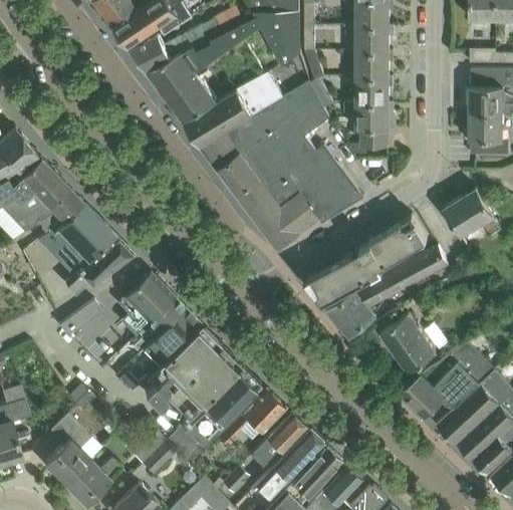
[(152,0),(92,0),(112,26),(152,0)]
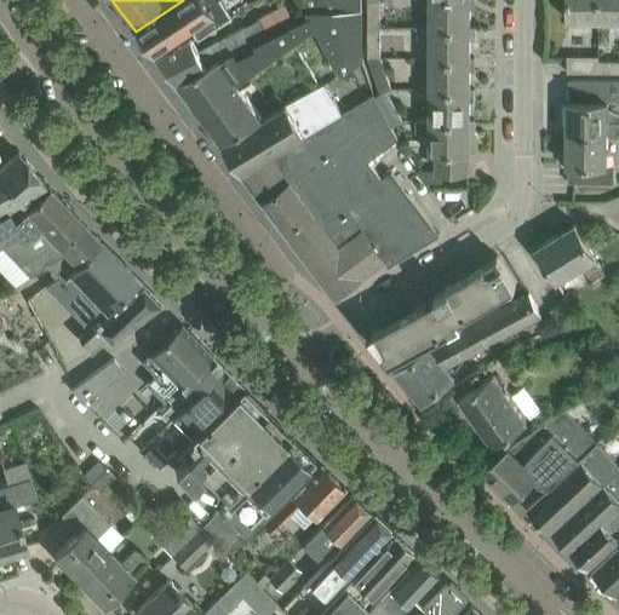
[(183,0),(136,32),(153,55),(173,41),(194,29),(198,36),(256,0),(183,0)]
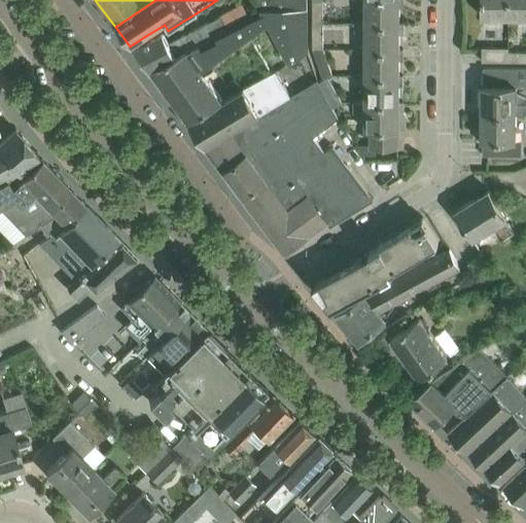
[(149,72),(186,124),(221,103),(200,73),(267,27),(287,66),(306,56),(305,0),(252,0),(259,12),(246,19),(224,29),(210,36),(211,40),(149,72)]
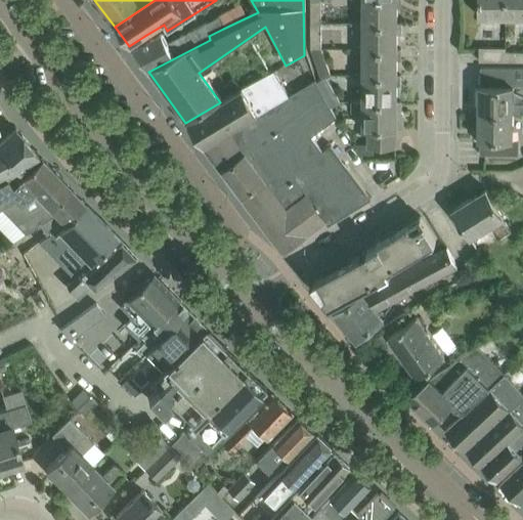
[(309,27),(320,27),(319,0),(309,0),(309,27)]
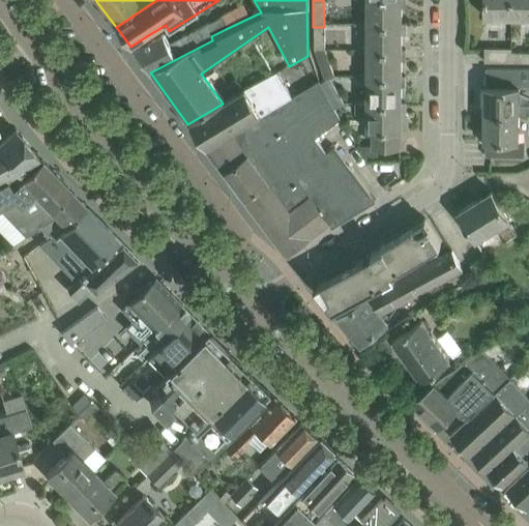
[(510,21),(509,0),(483,0),(483,21),(510,21)]
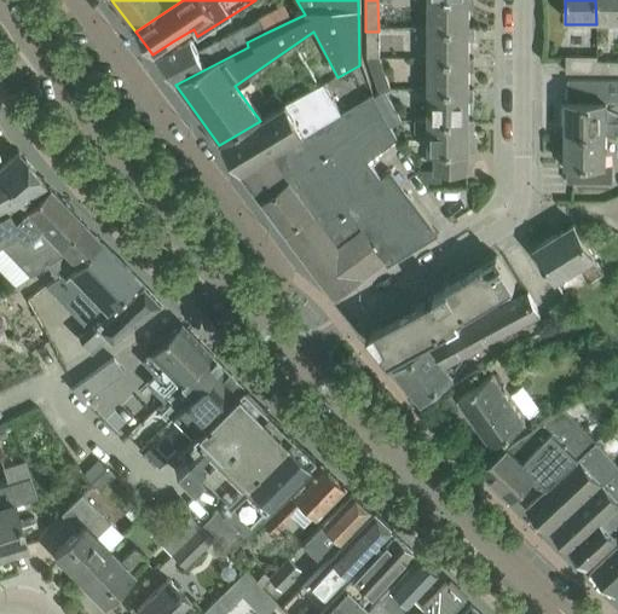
[(617,24),(617,0),(595,0),(596,24),(596,32),(608,32),(608,24),(617,24)]
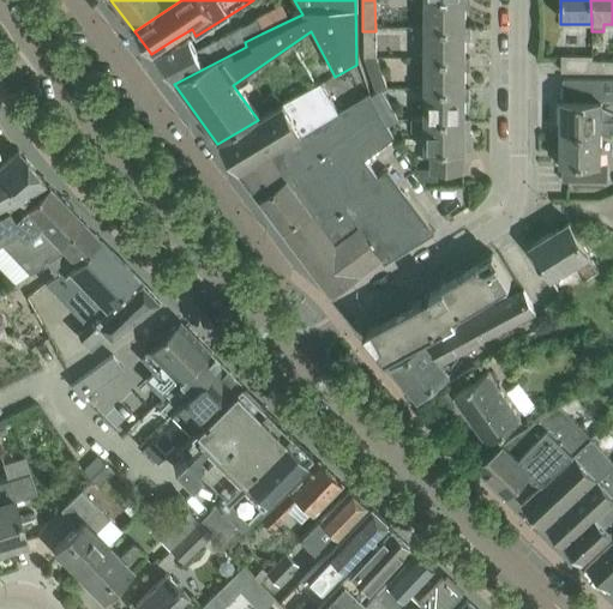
[(464,1),(422,1),(422,31),(464,32),(464,1)]
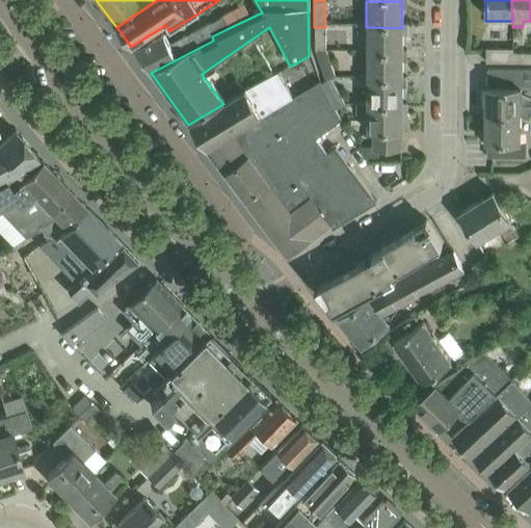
[(134,51),(151,73),(213,41),(212,36),(227,29),(221,19),(169,46),(163,35),(134,51)]
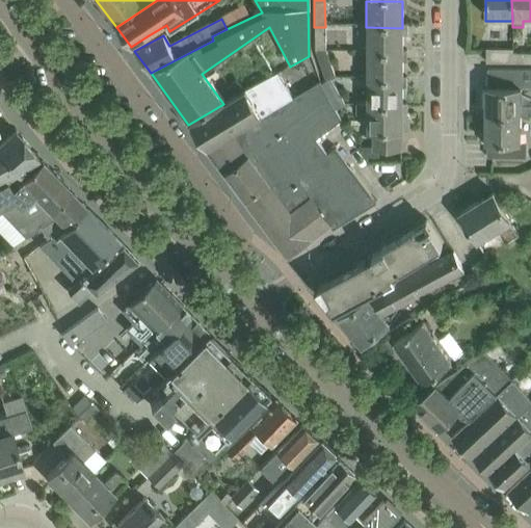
[(325,54),(325,27),(314,27),(314,52),(314,54),(325,54)]
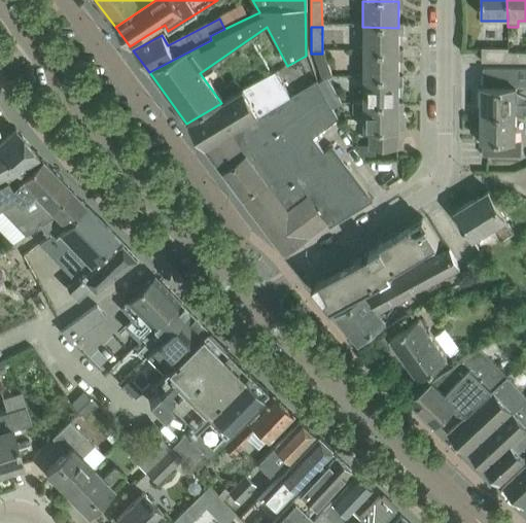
[(398,28),(362,27),(362,54),(398,54),(398,28)]
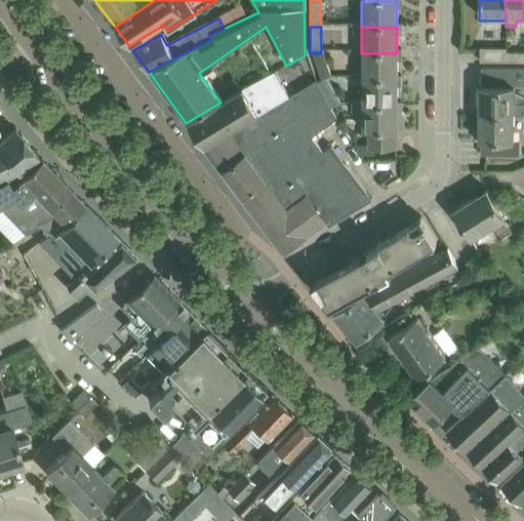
[(359,65),(361,45),(345,44),(343,63),(359,65)]
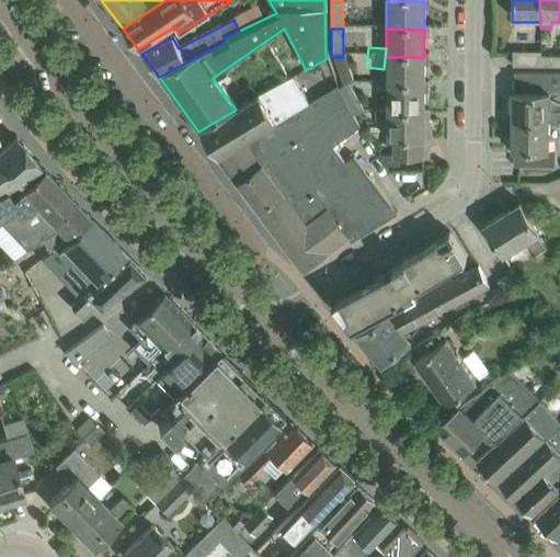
[(539,69),(540,54),(512,54),(512,69),(539,69)]
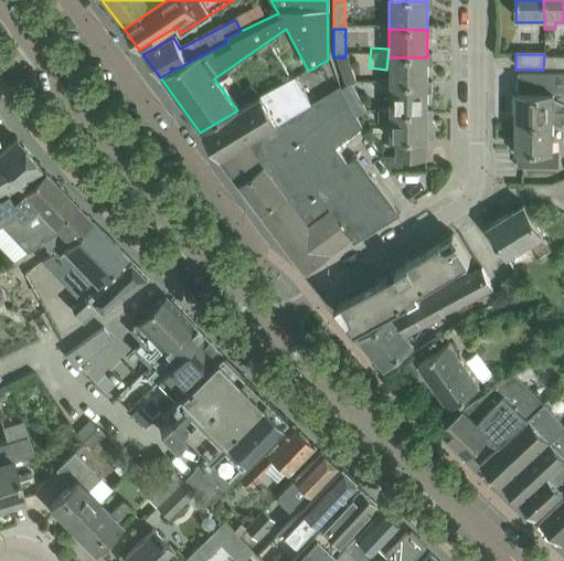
[(563,70),(563,57),(544,59),(544,54),(543,70),(563,70)]
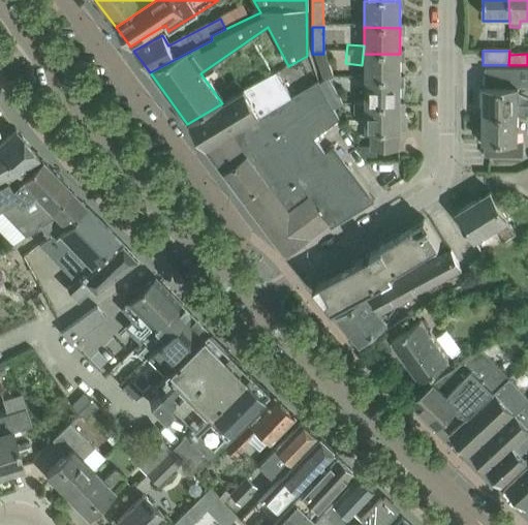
[(312,54),(322,86),(328,84),(333,81),(323,54),(312,54)]
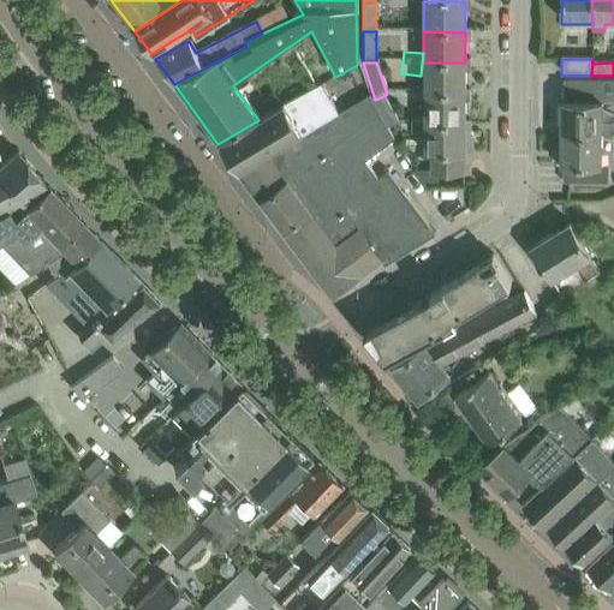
[(465,63),(423,63),(423,94),(465,94),(465,63)]
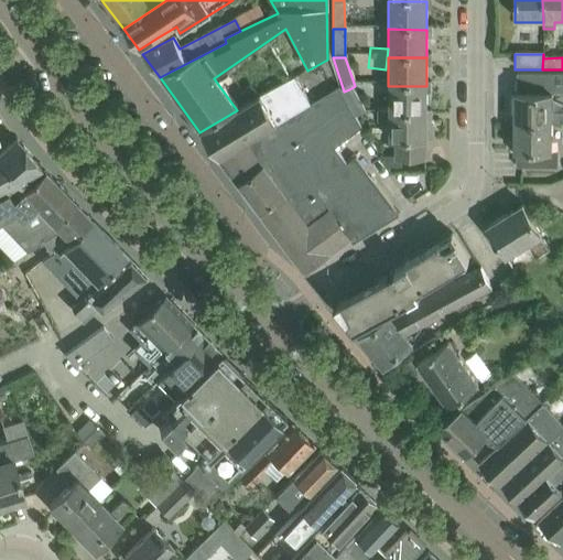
[(513,96),(513,125),(551,126),(562,125),(562,114),(551,114),(552,96),(562,96),(562,76),(516,76),(516,81),(516,96),(513,96)]
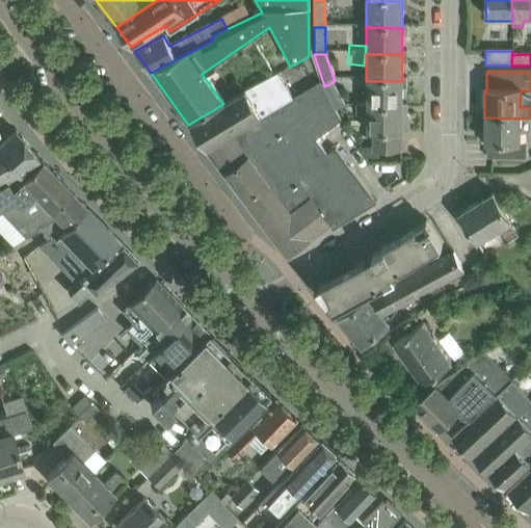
[(208,152),(291,103),(279,76),(245,91),(223,104),(188,125),(201,142),(208,152)]
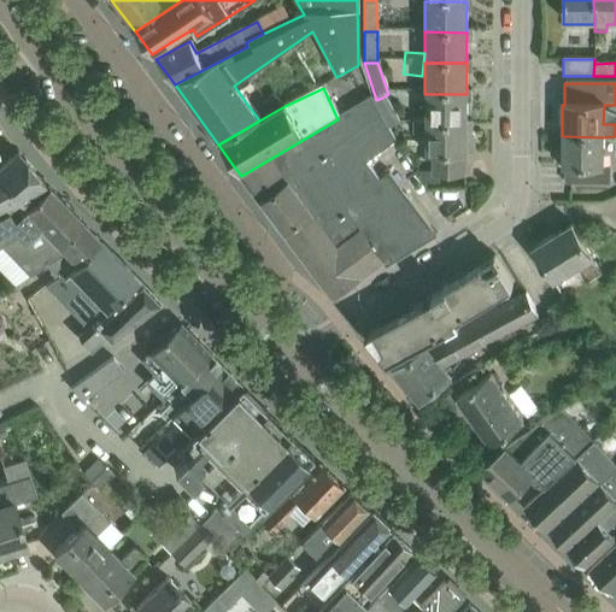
[(273,94),(264,100),(269,109),(279,103),(273,94)]
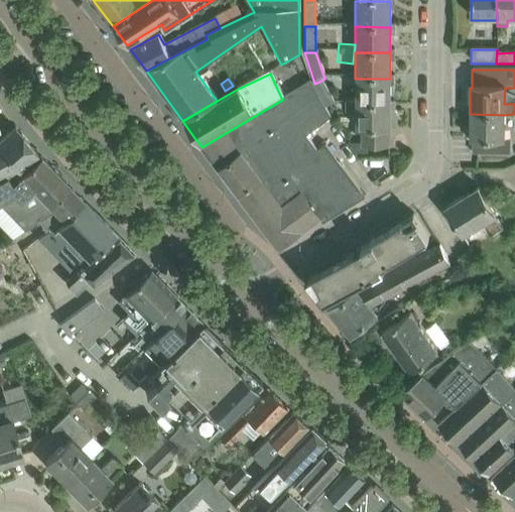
[(390,79),(355,79),(355,103),(355,104),(390,104),(390,79)]
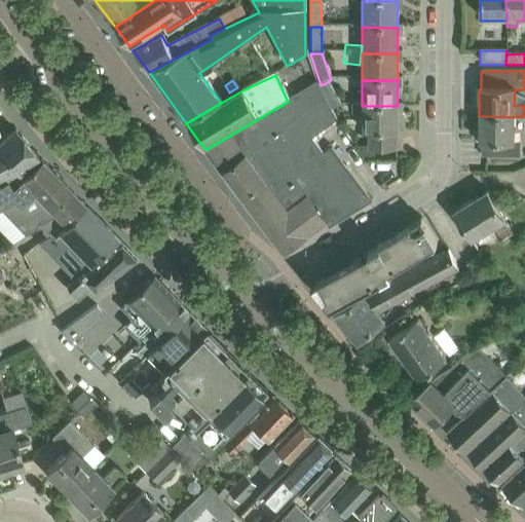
[(326,83),(321,85),(316,88),(331,110),(339,105),(326,83)]
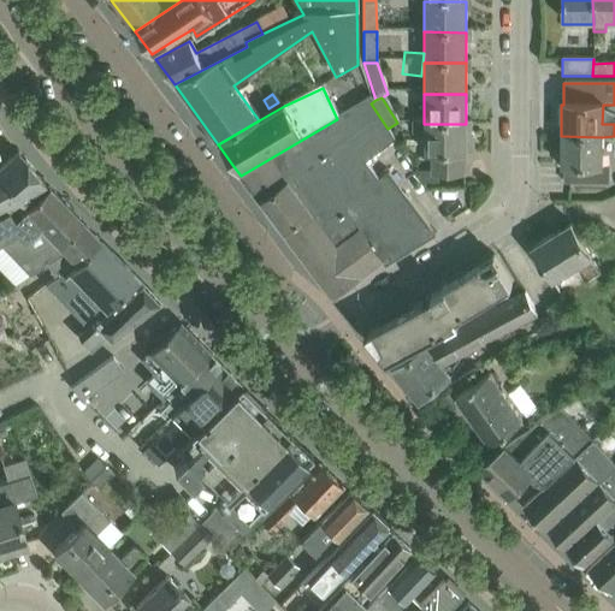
[(436,237),(420,218),(388,175),(378,182),(365,165),(392,142),(394,143),(394,142),(368,101),(339,118),(337,119),(241,176),(333,300),(380,264),(384,268),(436,237)]
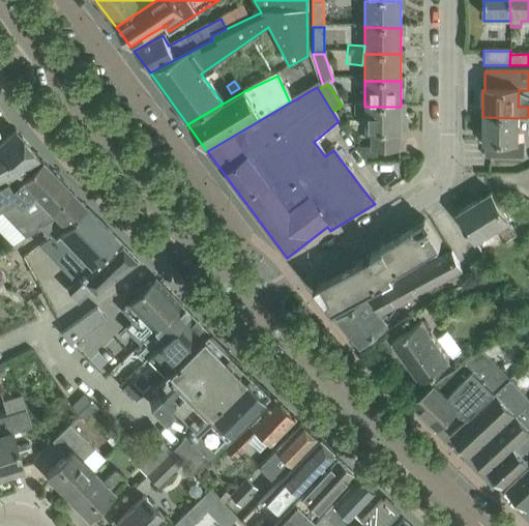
[(401,107),(364,107),(364,106),(352,106),(352,116),(363,117),(363,134),(363,135),(370,135),(370,150),(398,150),(398,135),(399,135),(399,134),(403,134),(407,132),(407,121),(405,117),(401,117),(401,107)]
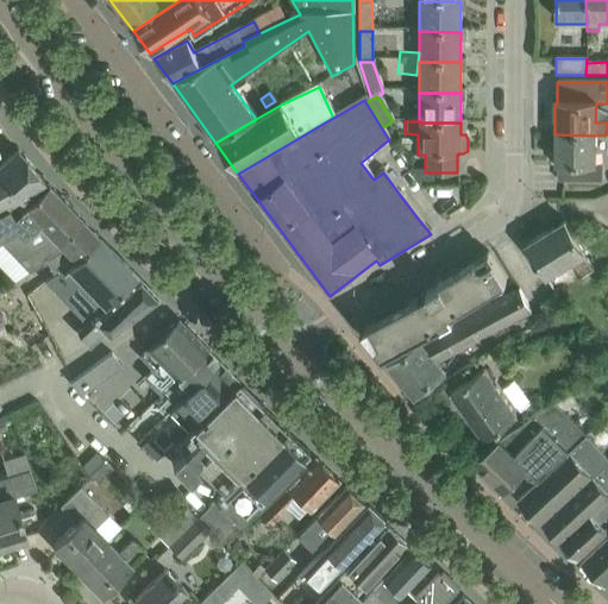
[(595,167),(595,136),(555,134),(553,167),(557,167),(556,183),(602,183),(602,167),(595,167)]
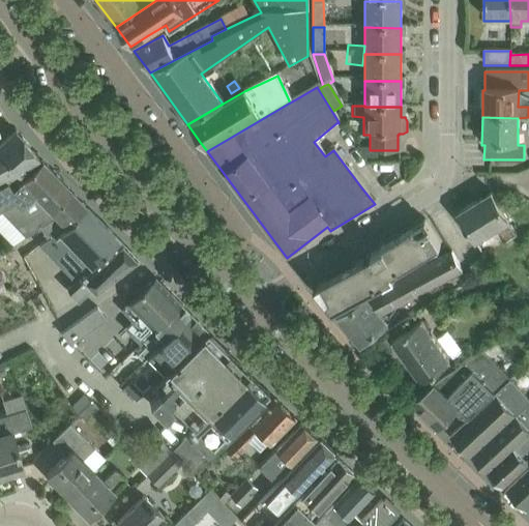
[(18,178),(35,162),(37,161),(13,133),(0,144),(0,183),(7,179),(13,173),(18,178)]
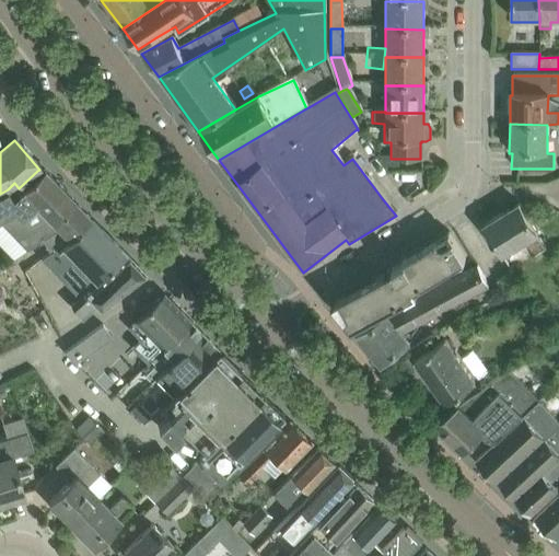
[(43,173),(41,174),(16,198),(11,203),(6,196),(0,199),(0,223),(13,235),(10,239),(14,243),(18,241),(26,251),(39,243),(41,245),(58,233),(54,229),(61,220),(59,219),(73,205),(43,173)]
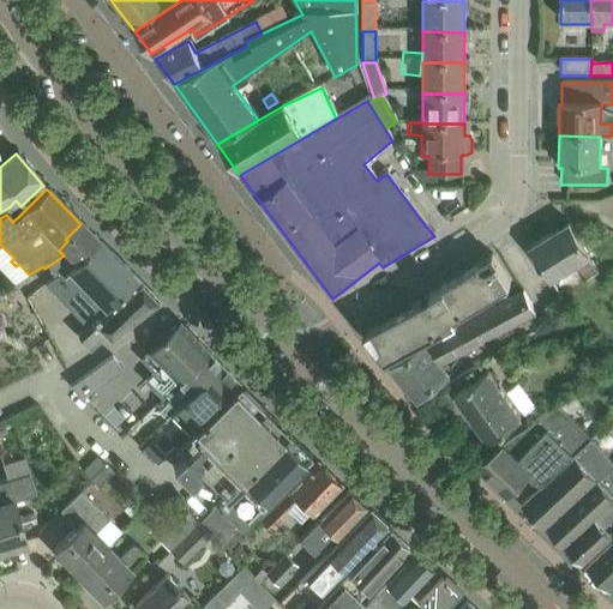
[(98,243),(80,224),(65,240),(67,241),(59,251),(64,255),(44,269),(53,282),(74,267),(98,243)]
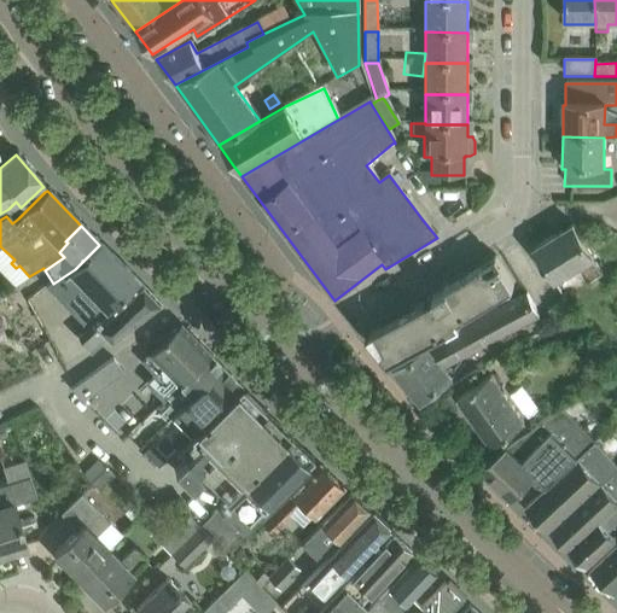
[(534,250),(554,284),(577,269),(587,285),(603,275),(571,227),(534,250)]
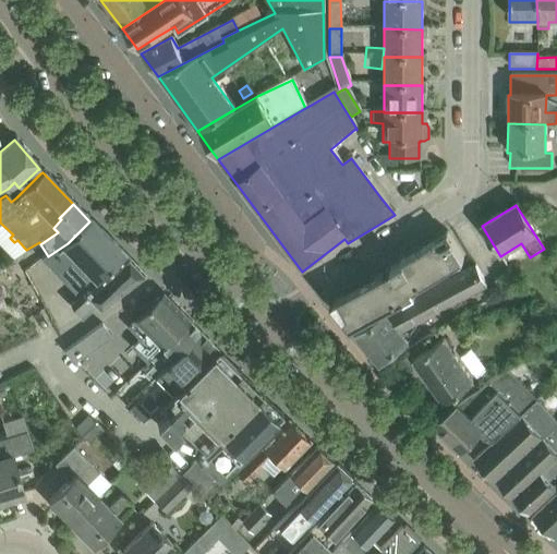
[(123,256),(107,239),(89,221),(68,243),(48,256),(40,262),(77,300),(123,256)]
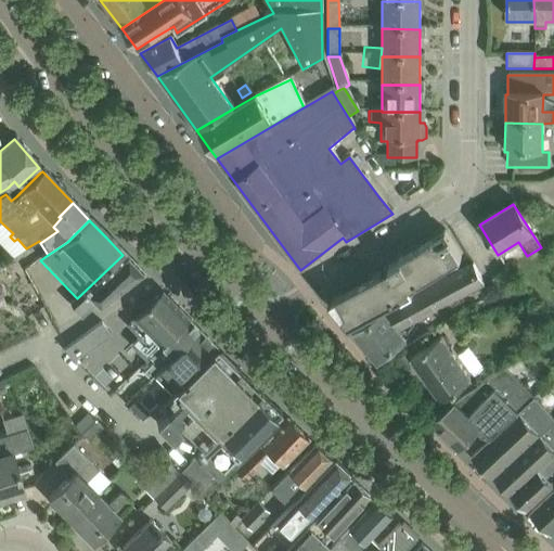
[(410,289),(459,258),(455,251),(443,232),(398,260),(399,261),(387,269),(388,270),(331,300),(332,303),(336,299),(348,321),(346,323),(345,324),(347,328),(370,316),(412,293),(410,289)]
